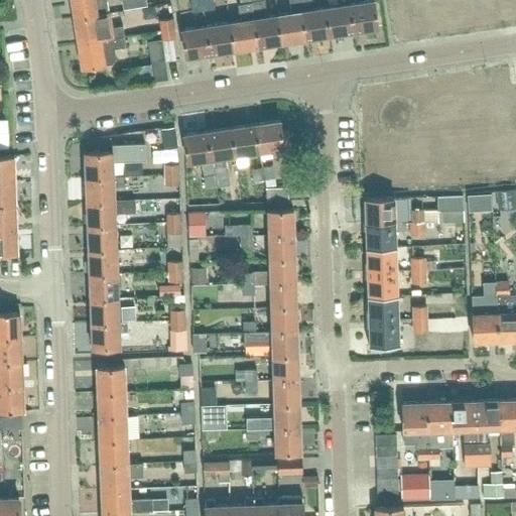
[(70,0),(73,17),(107,12),(105,0),(70,0)]
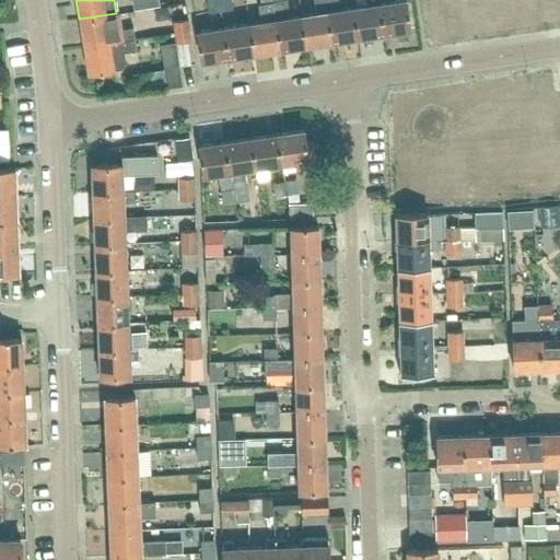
[(218,0),(206,0),(208,12),(220,10),(218,0)]
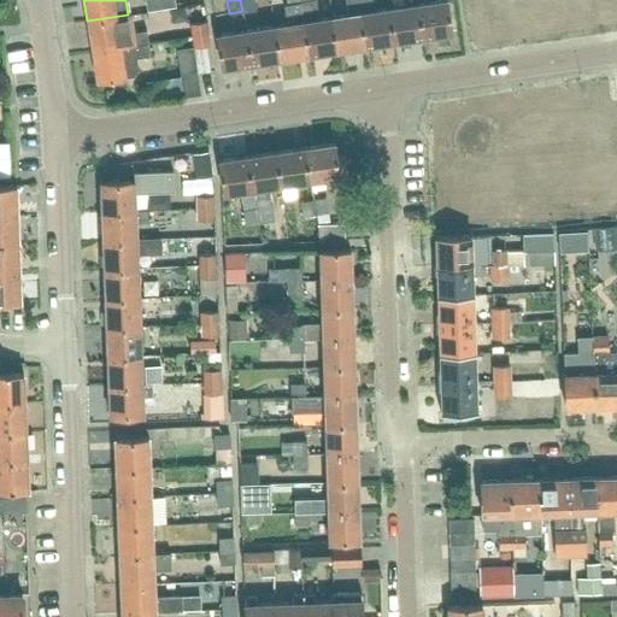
[(252,0),(240,0),(242,11),(254,10),(252,0)]
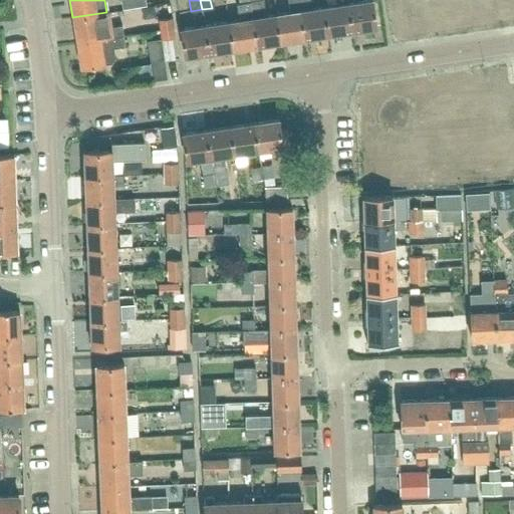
[(280,41),(276,13),(266,15),(263,0),(249,0),(249,2),(252,17),(256,45),(280,41)]
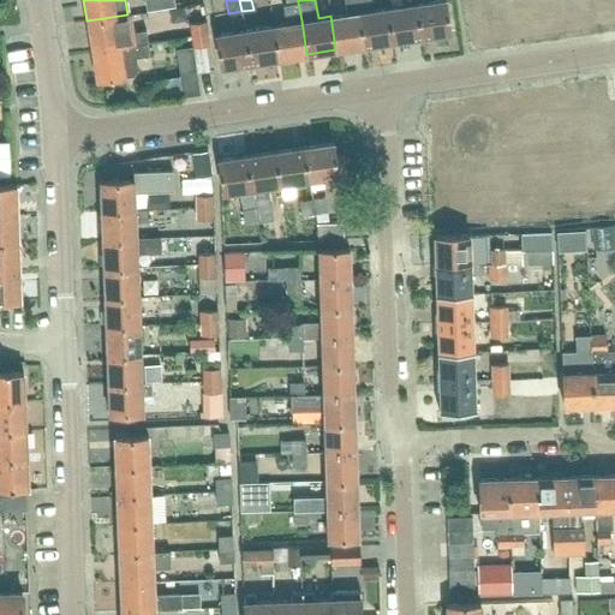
[(344,0),(346,13),(330,16),(335,49),(363,46),(356,0),(344,0)]
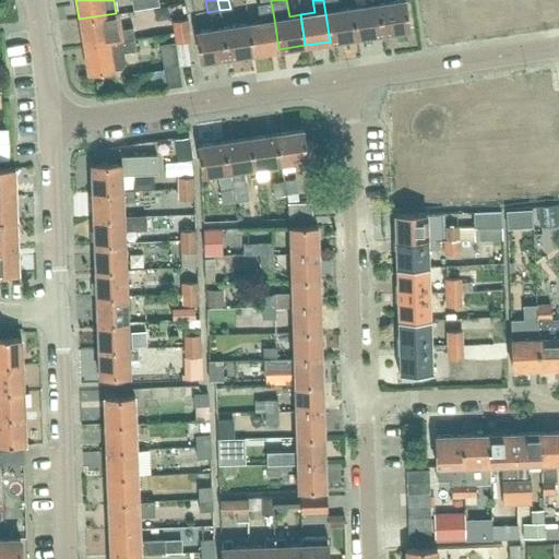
[(323,0),(330,42),(356,37),(352,7),(336,9),(334,0),(323,0)]
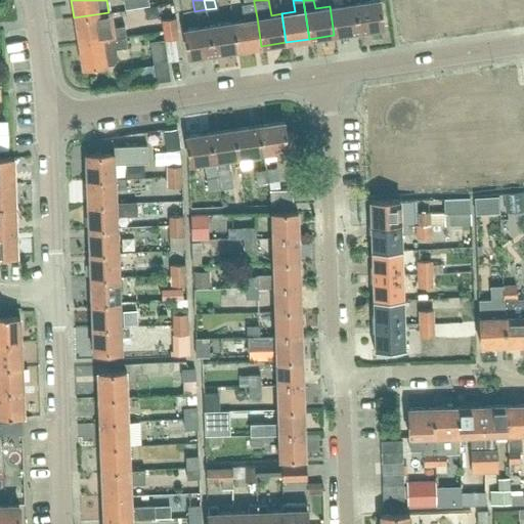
[(330,6),(334,35),(358,32),(354,3),(353,0),(343,0),(344,4),(330,6)]
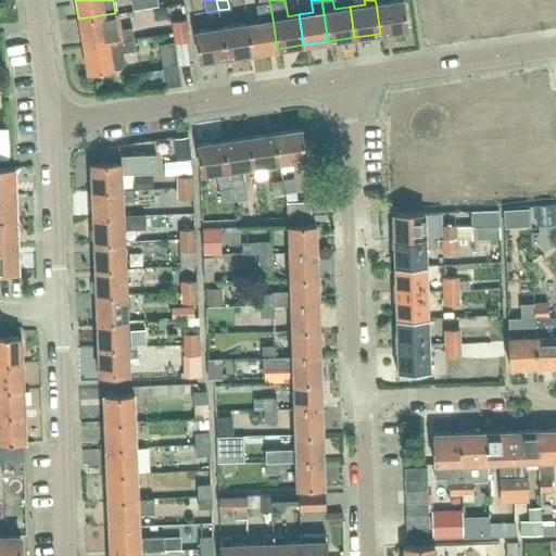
[(395,0),(376,3),(380,34),(406,29),(401,0),(395,0)]
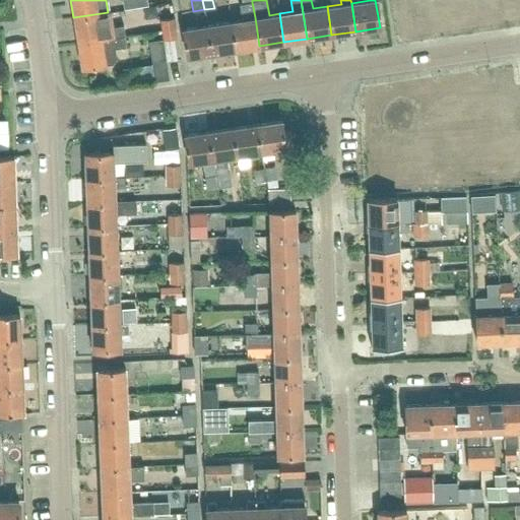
[(108,12),(73,17),(77,43),(124,36),(122,24),(112,26),(110,11),(108,12)]
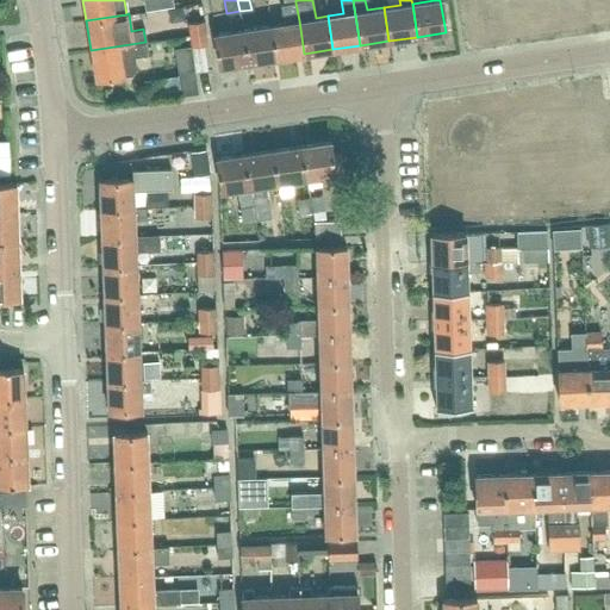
[(188,23),(190,35),(205,32),(203,20),(188,23)]
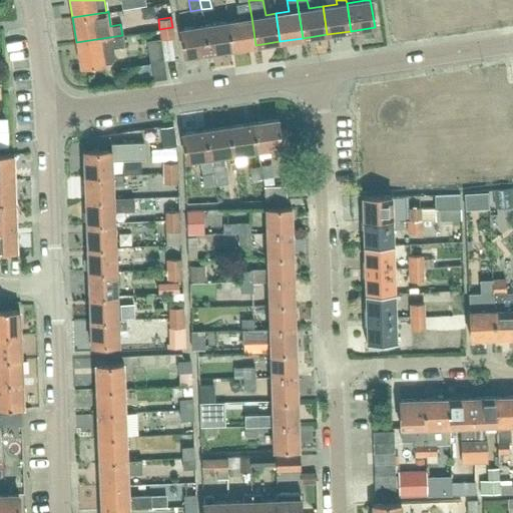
[(251,17),(227,20),(231,48),(255,45),(251,17)]
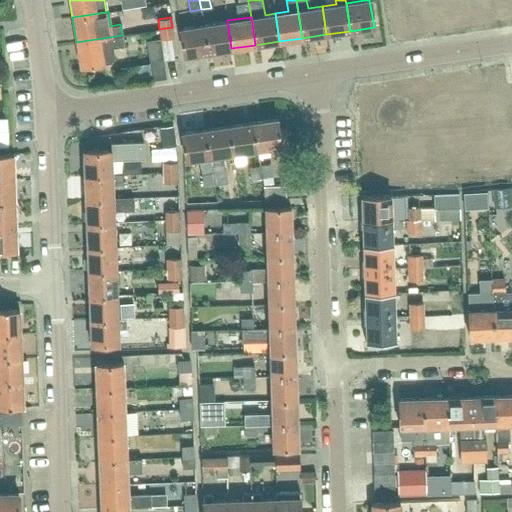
[(231,48),(227,20),(203,24),(207,52),(231,48)]
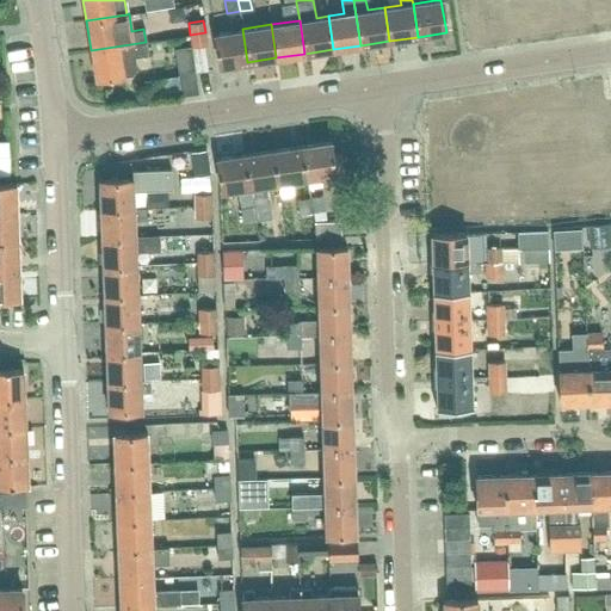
[(247,62),(242,29),(213,32),(217,66),(247,62)]
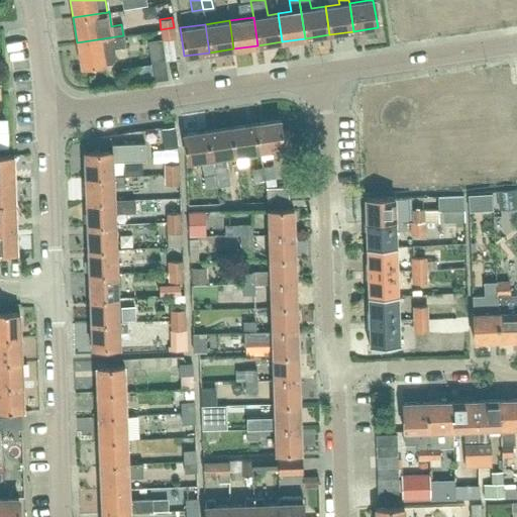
[(152,81),(156,80),(168,79),(166,63),(176,61),(173,38),(175,38),(174,27),(161,29),(163,38),(146,40),(152,81)]
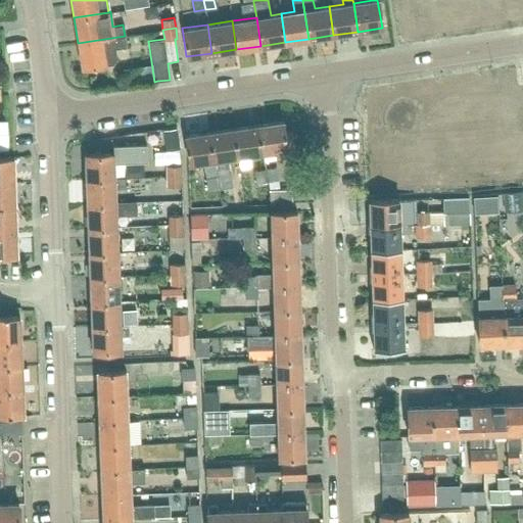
[(114,48),(126,46),(125,36),(78,43),(82,68),(111,64),(115,58),(114,48)]
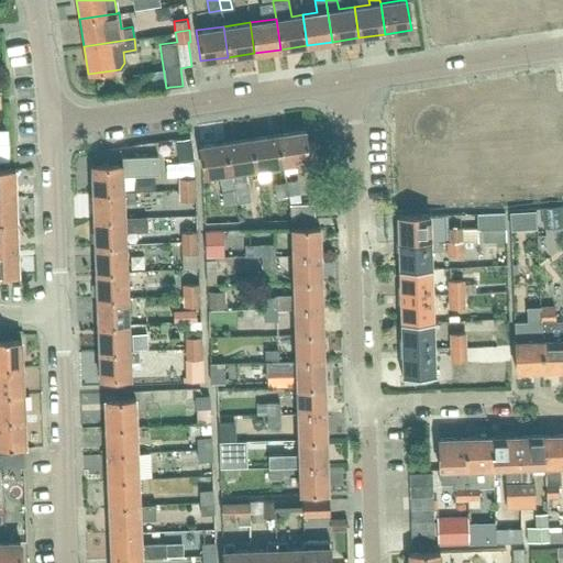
[(278,134),(283,165),(317,159),(315,141),(307,142),(305,130),(278,134)]
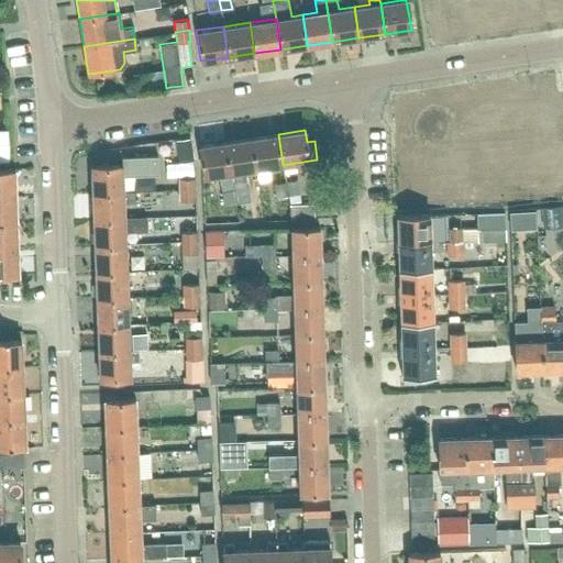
[(283,165),(278,134),(252,138),(256,168),(283,165)]
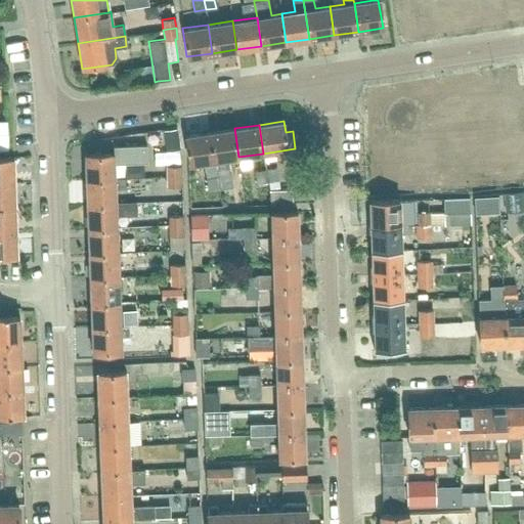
[(209,132),(218,188),(231,186),(227,159),(238,157),(234,128),(184,135),(209,132)]
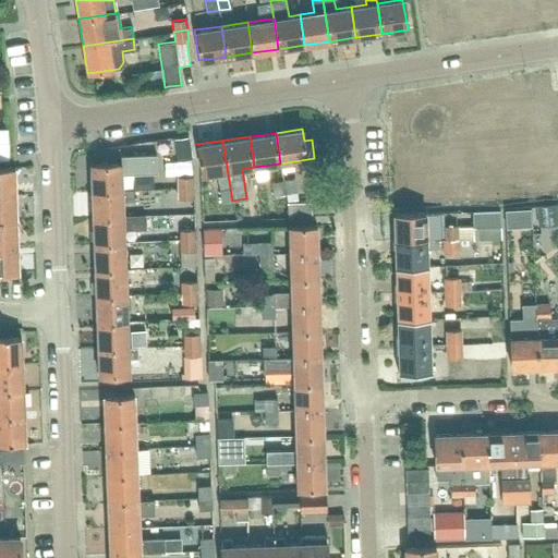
[(222,141),(196,144),(201,174),(217,172),(221,203),(232,201),(222,141)]
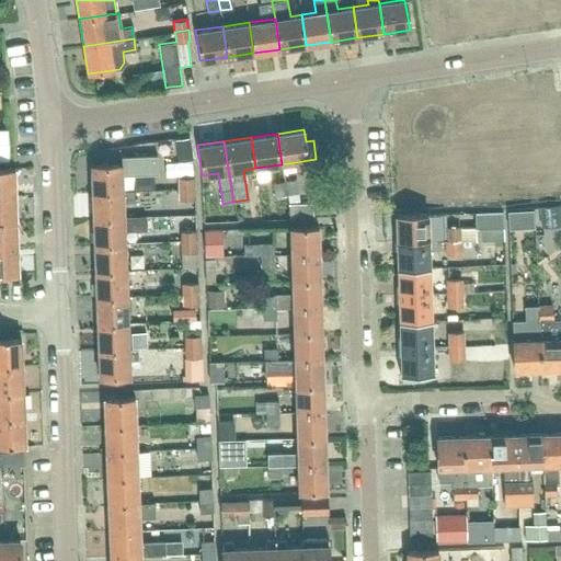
[(123,191),(122,175),(157,174),(156,155),(118,156),(118,164),(91,164),(92,191),(123,191)]
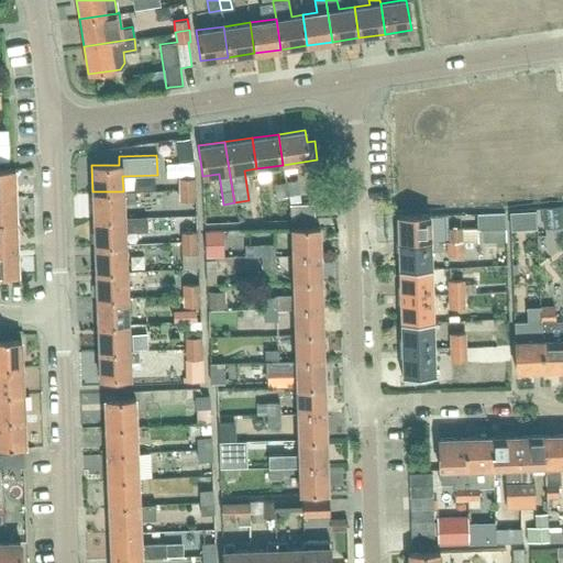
[(0,196),(15,196),(14,169),(0,169),(0,196)]
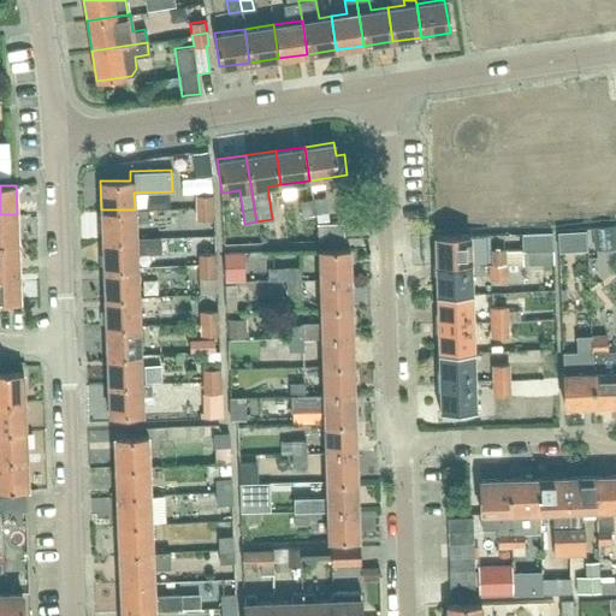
[(197,195),(197,207),(212,207),(212,195),(197,195)]
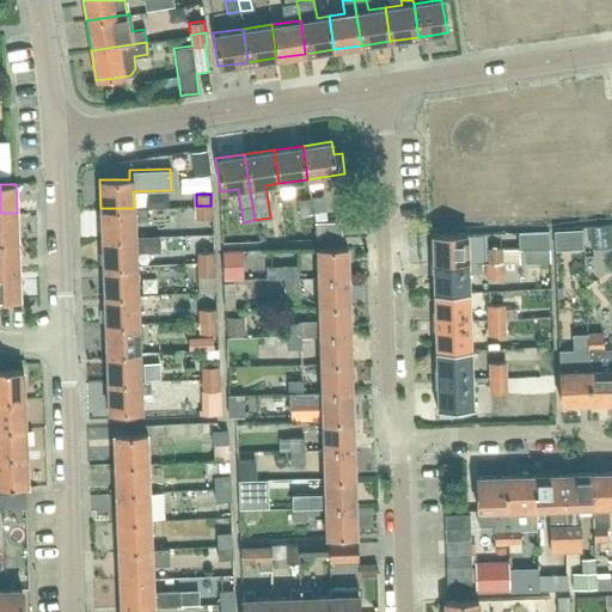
[(342,238),(341,220),(326,221),(325,210),(324,196),(310,197),(312,212),(313,221),(314,239),(342,238)]
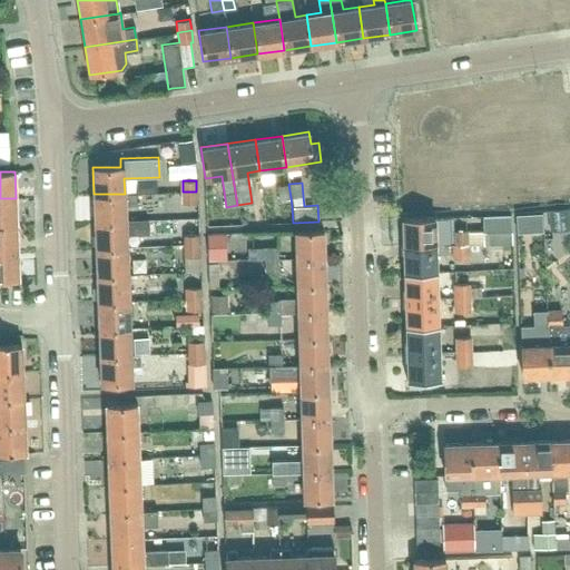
[(291,197),(288,184),(277,186),(279,199),(291,197)]
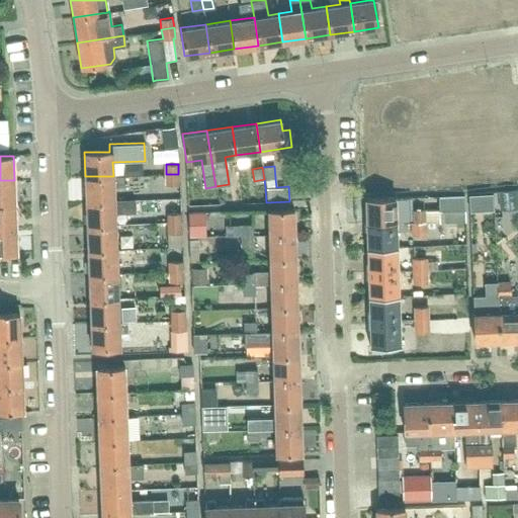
[(166,184),(179,184),(178,174),(166,174),(166,184)]
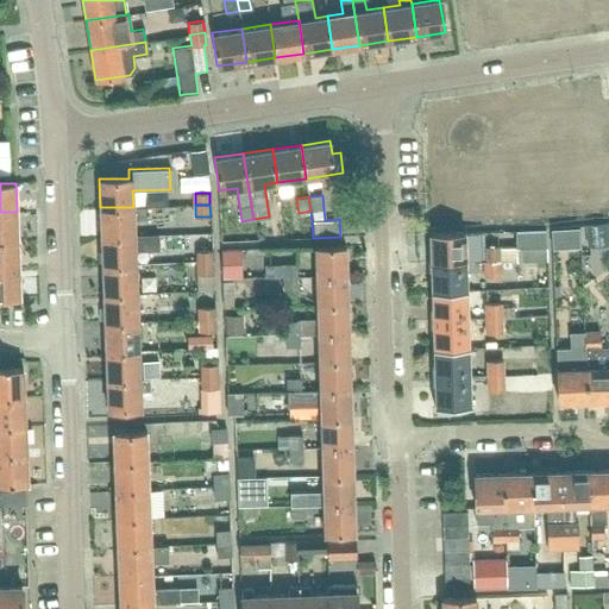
[(144,207),(133,207),(100,207),(101,236),(133,234),(133,220),(145,219),(144,207)]
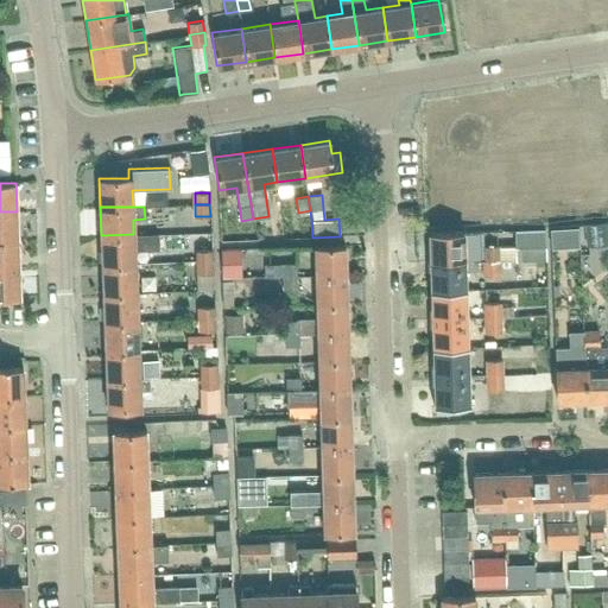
[(0,240),(17,240),(17,211),(0,211),(0,240)]
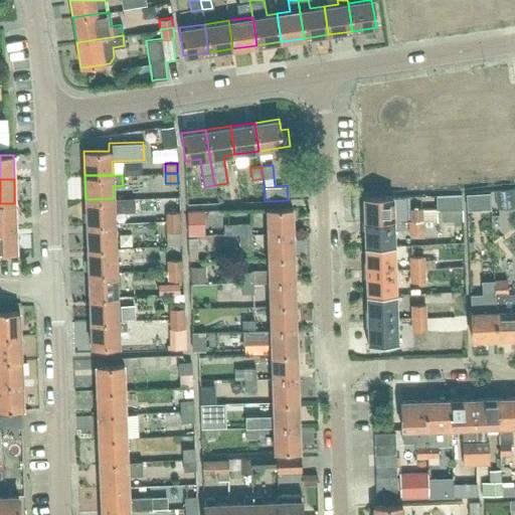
[(495,208),(514,207),(514,199),(514,194),(512,194),(511,188),(494,189),(495,195),(494,195),(495,208)]
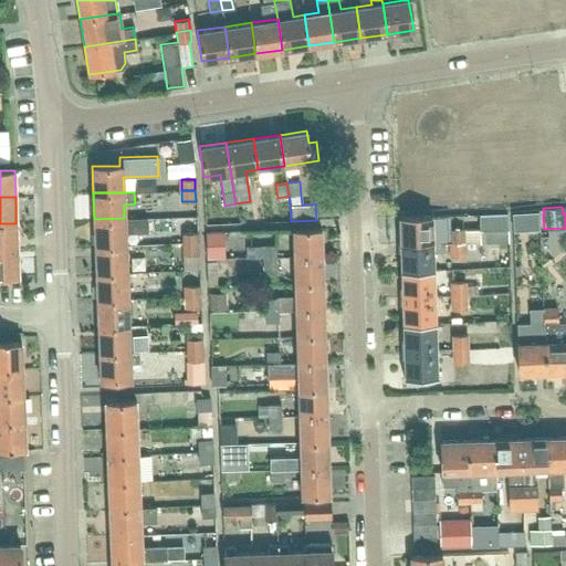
[(512,211),(513,229),(513,233),(537,232),(536,209),(512,211)]
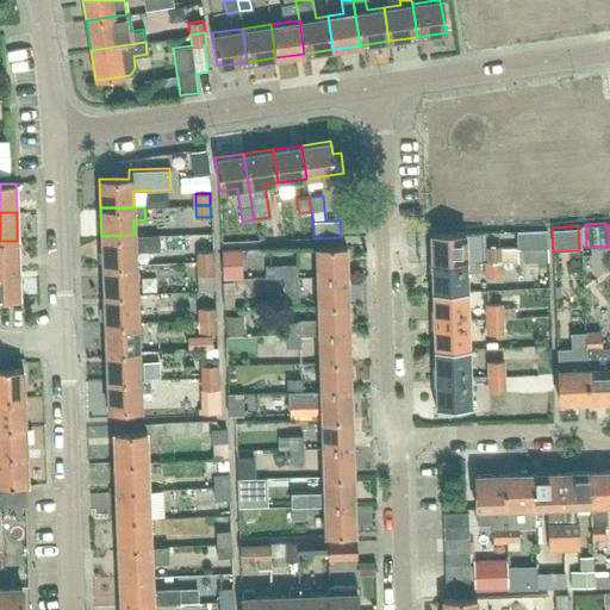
[(433,263),(466,262),(465,234),(431,235),(433,263)]
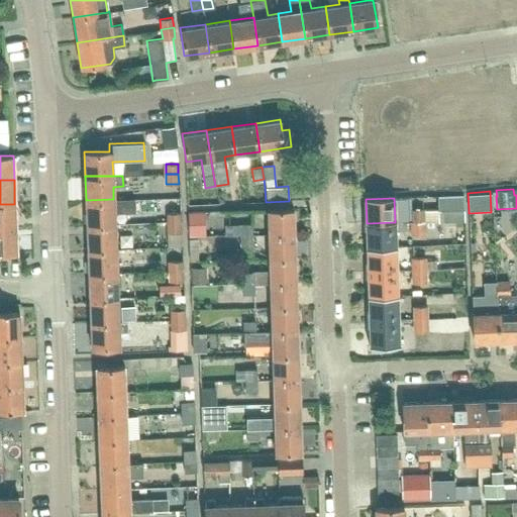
[(134,199),(113,199),(86,200),(87,225),(114,224),(114,213),(134,212),(134,199)]
